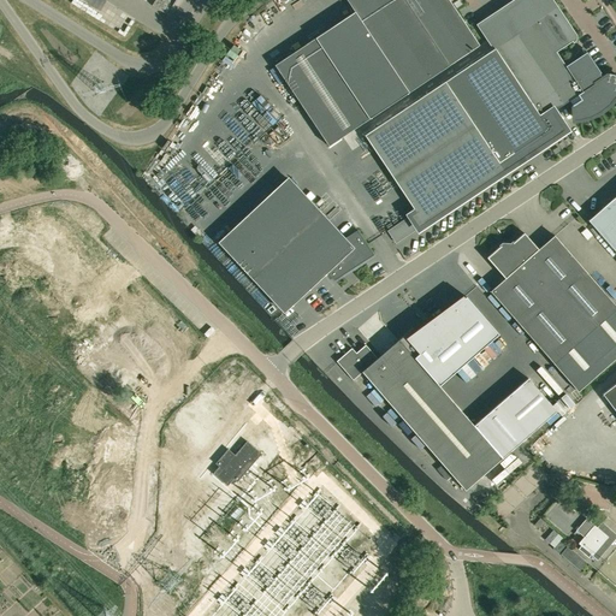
[(451,0),(347,0),(355,12),(315,37),(369,119),(408,93),(479,46),(450,1),(451,0)]
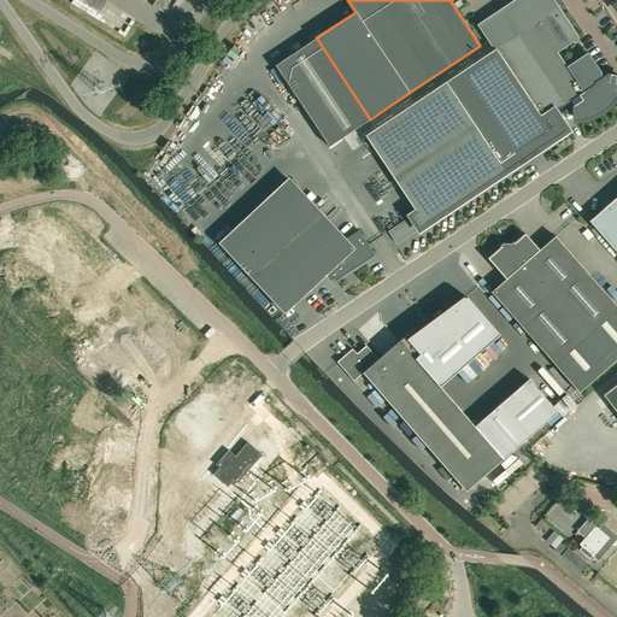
[(445,82),(365,135),(424,224),(526,157),(519,150),(534,140),(538,144),(540,147),(565,130),(563,127),(553,112),(570,101),(573,105),(574,117),(574,122),(576,122),(577,121),(580,121),(582,121),(583,121),(585,119),(587,119),(588,118),(591,118),(592,117),(594,117),(595,116),(597,115),(599,115),(600,113),(601,112),(604,111),(605,110),(606,109),(607,107),(609,106),(610,105),(611,104),(612,103),(613,101),(615,100),(616,99),(616,97),(616,77),(609,76),(609,75),(604,78),(591,59),(587,53),(566,68),(557,53),(574,42),(575,40),(576,37),(575,35),(551,0),(516,0),(480,25),(495,48),(445,82)]
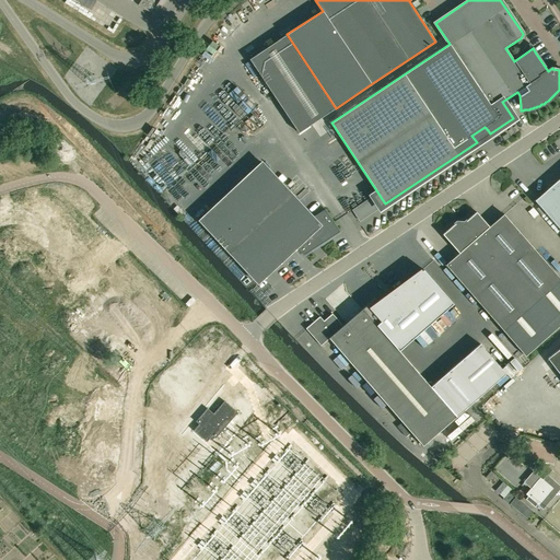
[(249,59),(299,132),(336,108),(287,34),(249,59)]
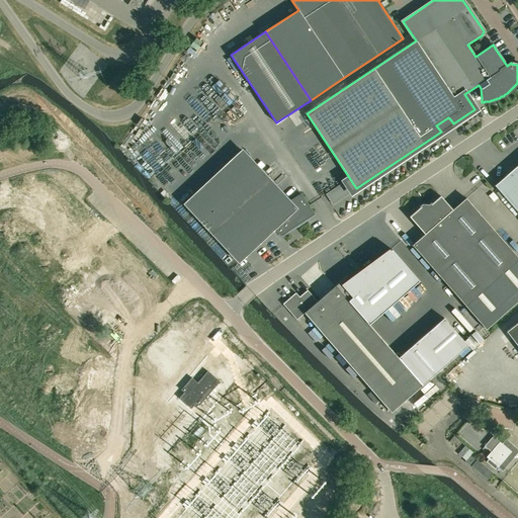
[(184,203),(239,262),(274,229),(281,236),(315,214),(300,193),(289,200),(242,150),(184,203)]
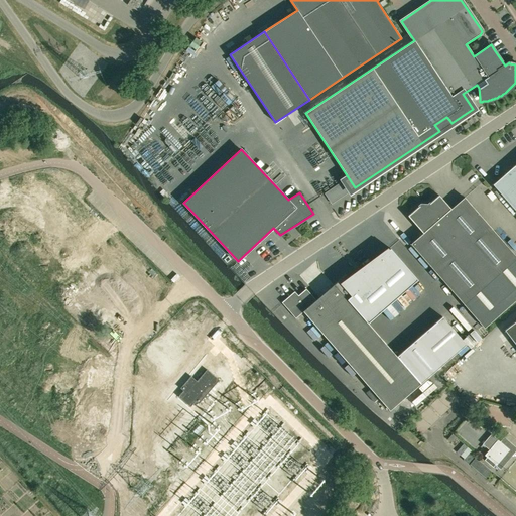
[(515,163),(493,184),(515,211),(515,163)]
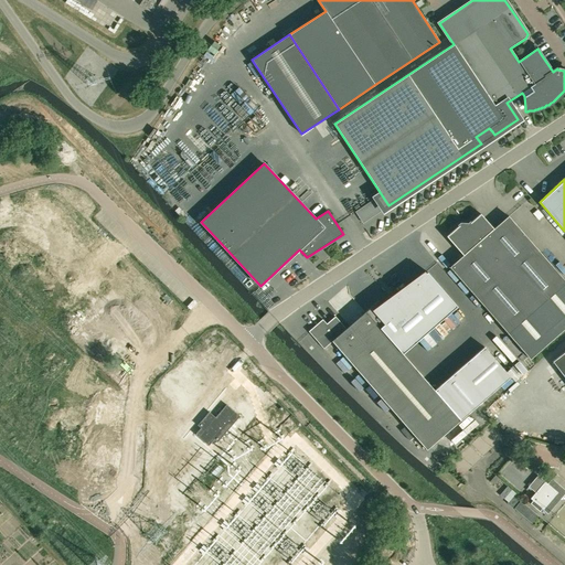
[(376,198),(355,212),(363,223),(384,210),(376,198)]
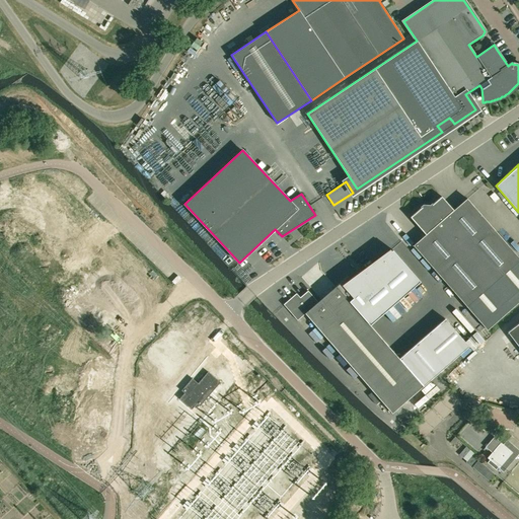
[(518,301),(518,257),(466,199),(453,210),(441,197),(432,205),(422,207),(410,217),(425,234),(413,245),(487,329),(518,301)]
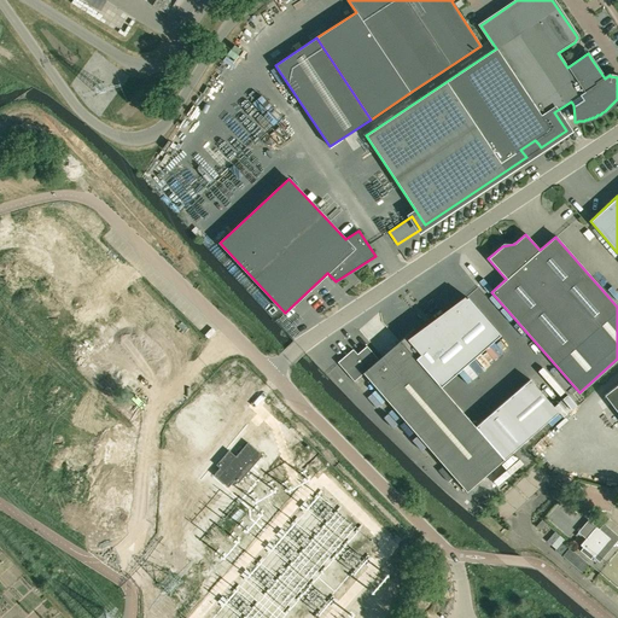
[(353,349),(337,362),(354,382),(363,373),(466,493),(503,460),(558,412),(530,379),(476,426),(441,386),(500,334),(467,297),(437,325),(435,322),(433,324),(429,327),(426,324),(417,332),(414,328),(378,360),(367,347),(357,354),(353,349)]
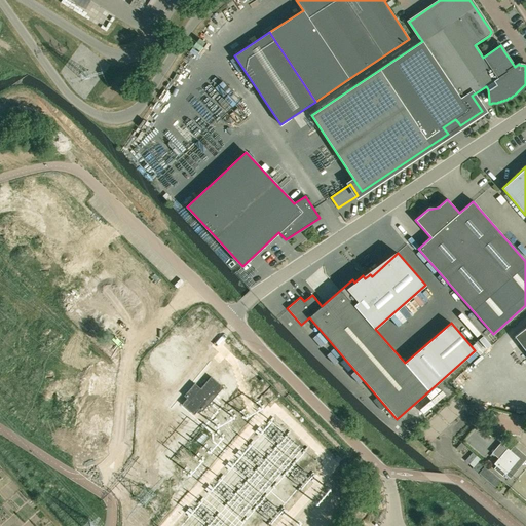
[(525,327),(514,336),(525,351),(525,327)]
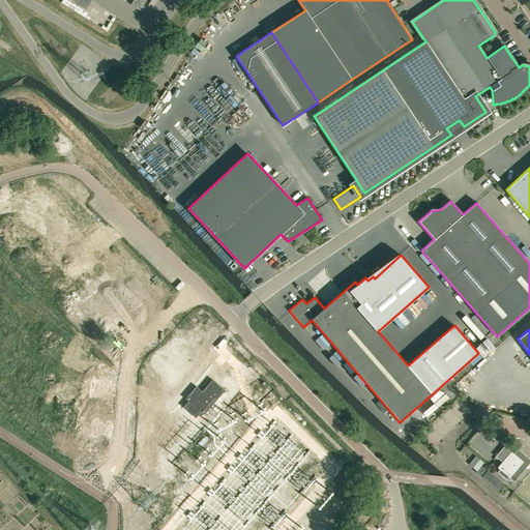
[(198,422),(203,416),(206,419),(226,394),(214,385),(204,396),(198,391),(187,404),(190,406),(185,412),(198,422)]
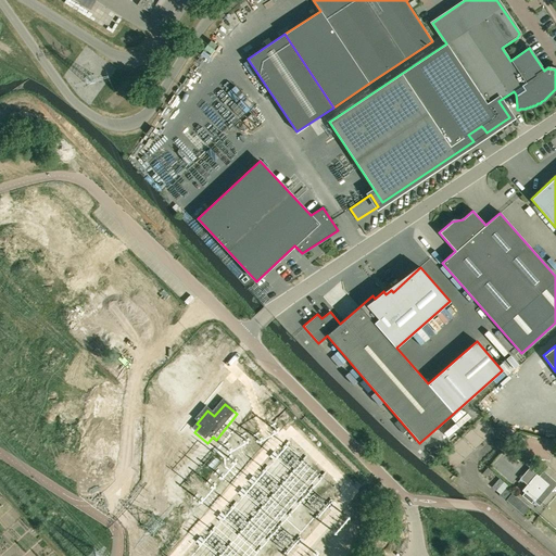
[(487,478),(492,471),(488,468),(485,470),(482,474),(484,476),(487,478)]
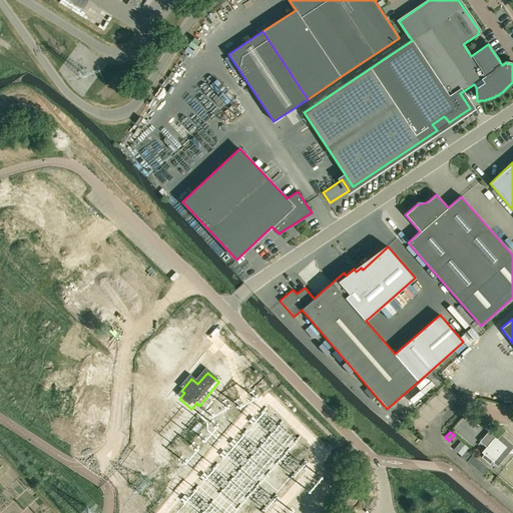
[(493,462),(506,447),(488,432),(480,442),(486,447),(482,453),(484,455),(482,457),(490,464),(492,461),(493,462)]
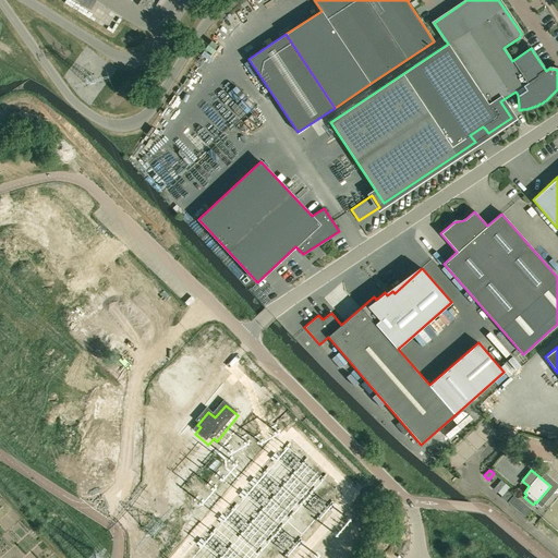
[(499,492),(507,484),(501,480),(495,488),(499,492)]
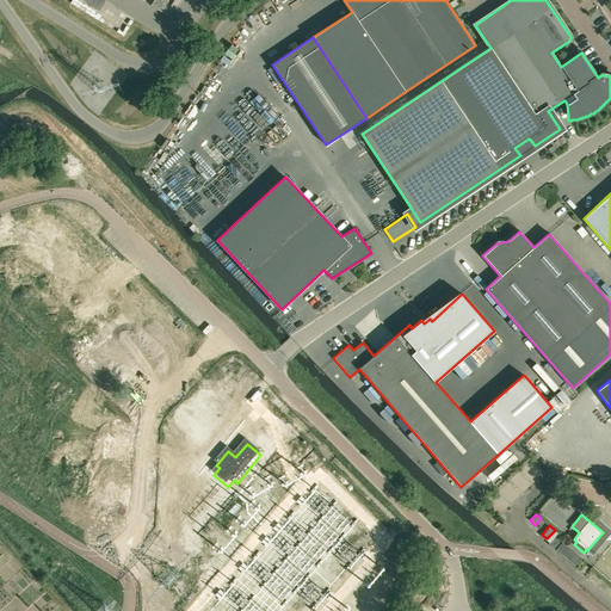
[(555,549),(565,538),(559,534),(549,544),(555,549)]
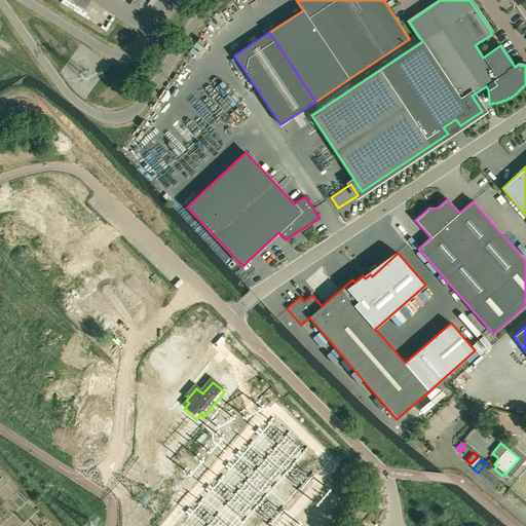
[(501,480),(485,466),(479,474),(495,487),(501,480)]
